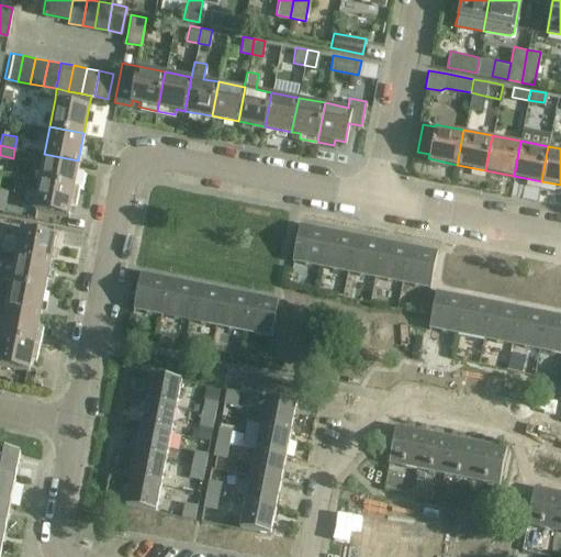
[(44,154),(38,180),(78,188),(81,170),(76,169),(78,160),(44,154)]
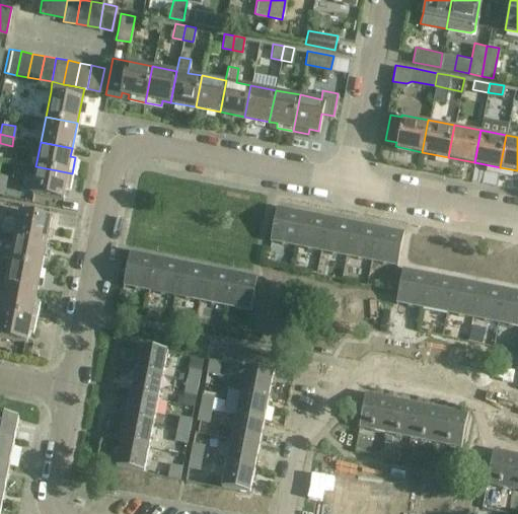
[(35,166),(30,191),(62,198),(64,189),(69,190),(72,173),(35,166)]
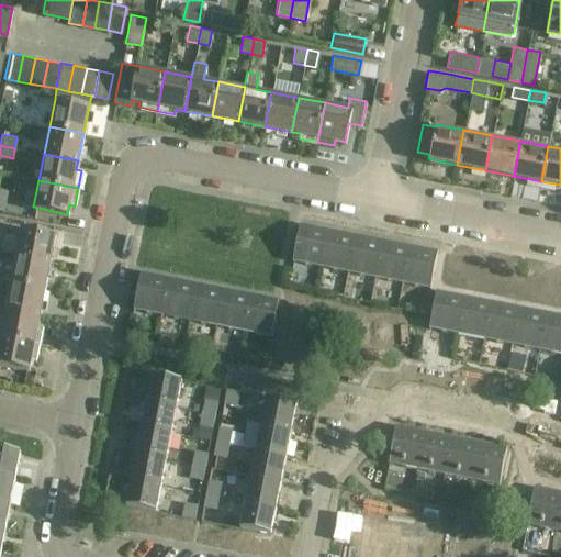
[(299,221),(291,259),(320,265),(327,226),(299,221)]
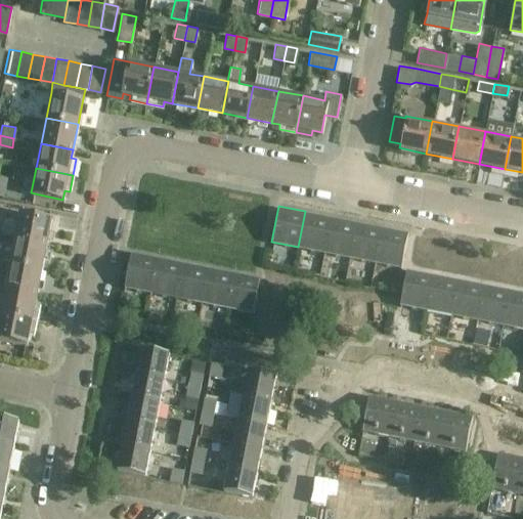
[(323,252),(331,216),(305,211),(298,247),(323,252)]
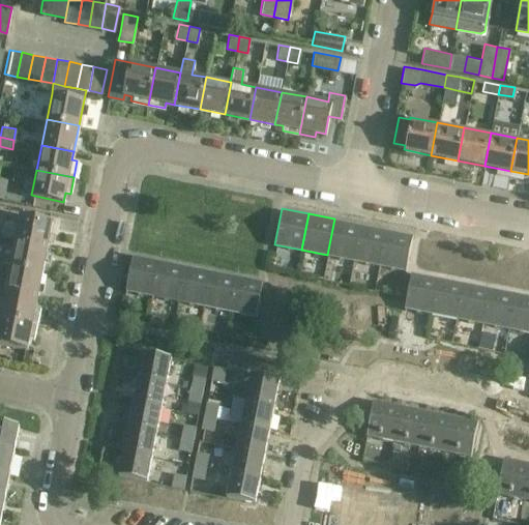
[(13,239),(47,245),(52,221),(19,214),(13,239)]
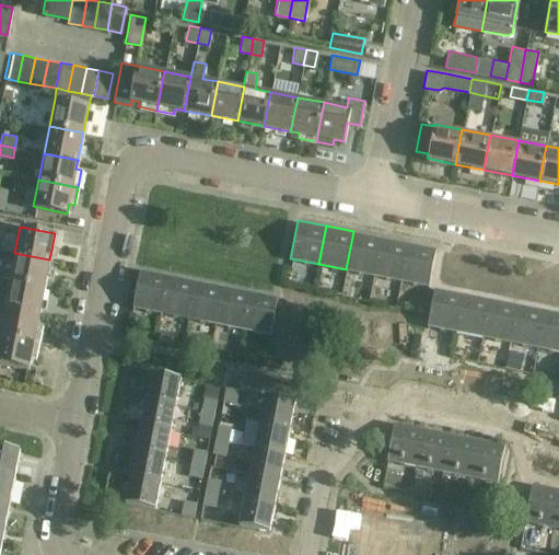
[(373,275),(381,236),(353,231),(346,269),(373,275)]
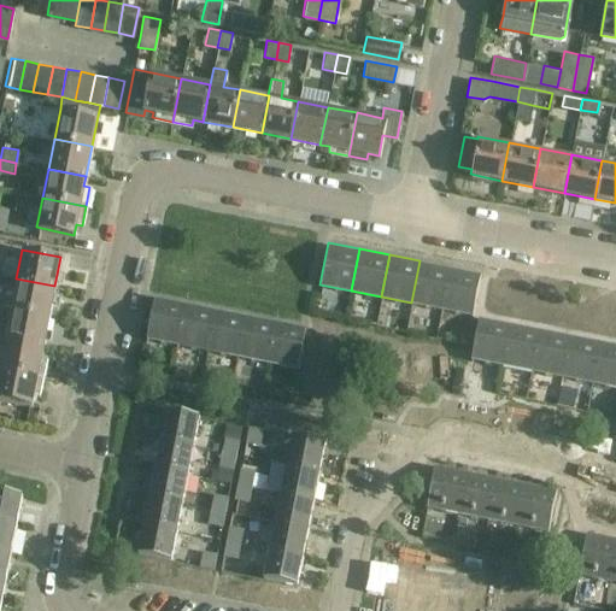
[(441,307),(449,266),(420,260),(411,303),(441,307)]
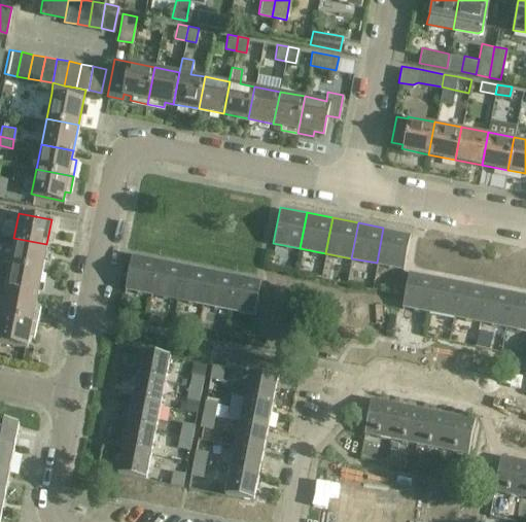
[(402,268),(410,233),(383,228),(377,263),(402,268)]
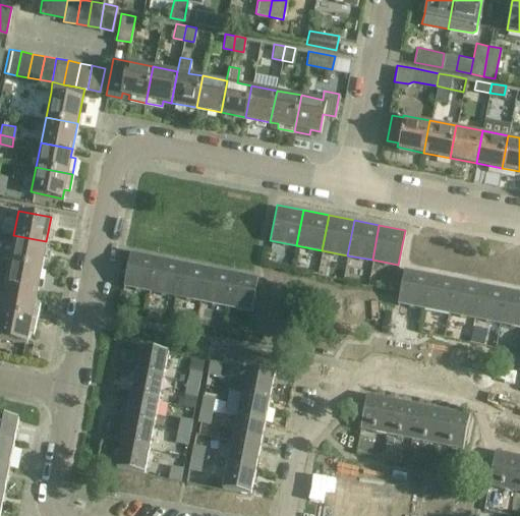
[(8,261),(41,267),(46,241),(13,235),(8,261)]
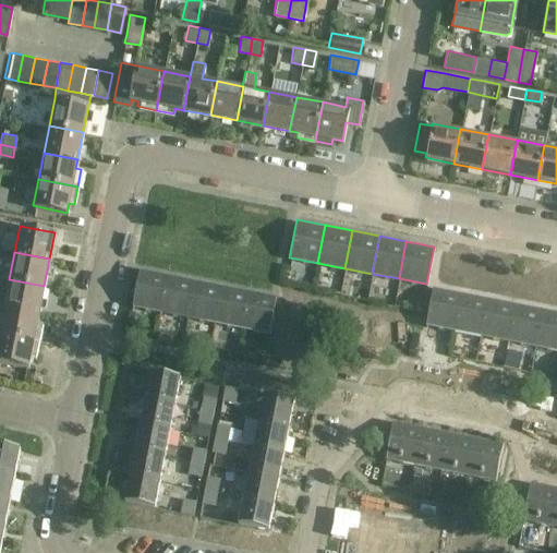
[(138,267),(131,305),(159,311),(167,273),(138,267)]
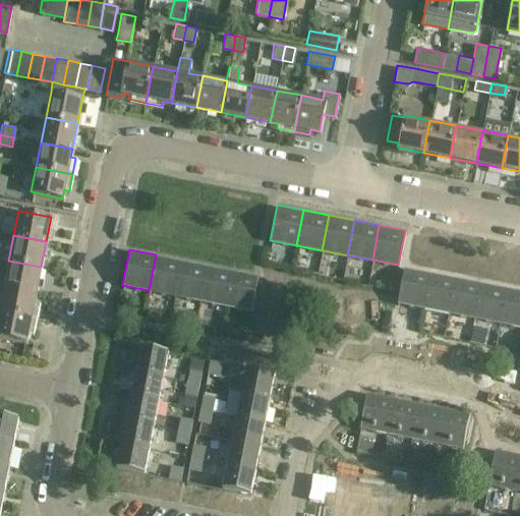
[(174,295),(181,260),(156,254),(149,290),(174,295)]
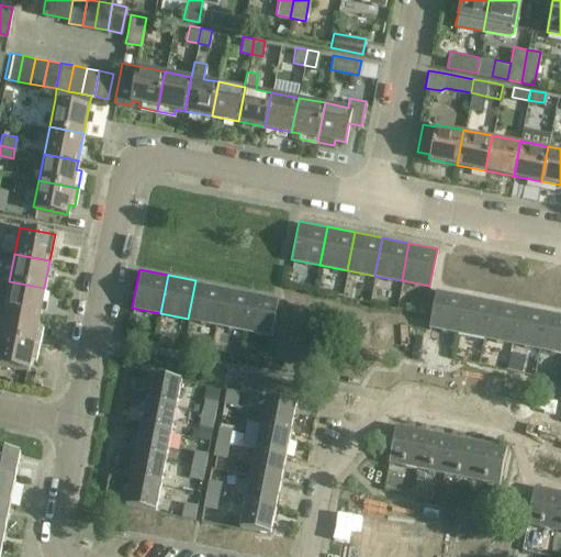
[(215,324),(223,286),(195,280),(188,319),(215,324)]
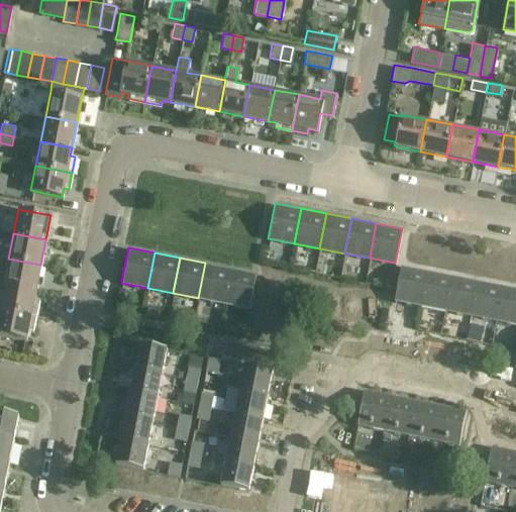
[(40,265),(8,259),(3,283),(35,289),(40,265)]
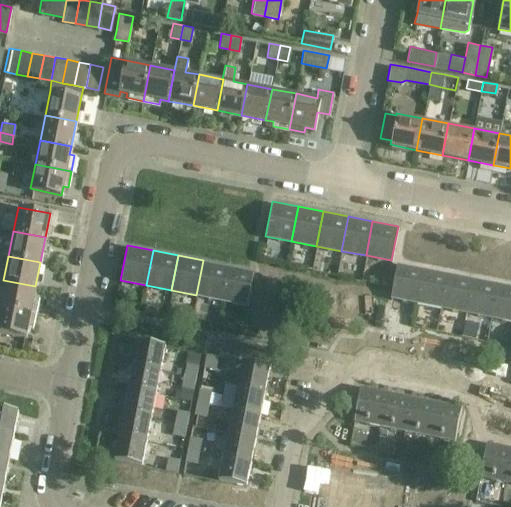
[(221,299),(227,265),(203,260),(196,295),(221,299)]
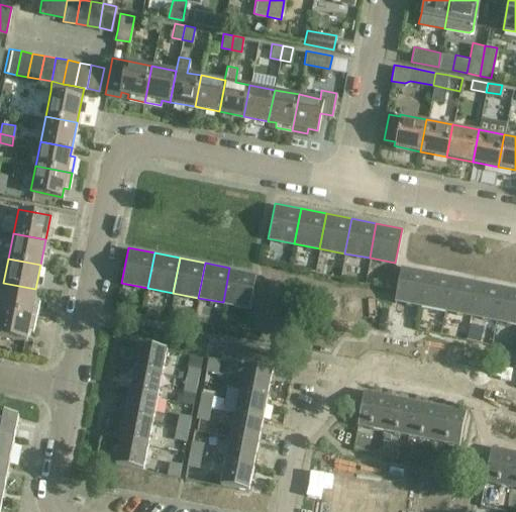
[(401,265),(394,300),(419,305),(426,270),(401,265)]
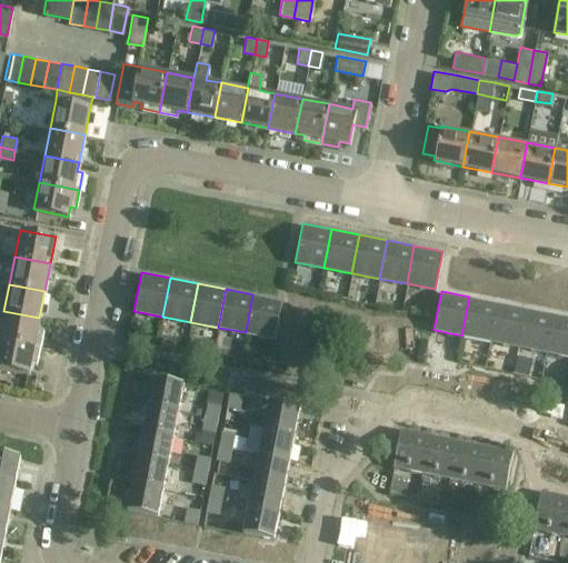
[(273,339),(281,300),(252,294),(246,332),(273,339)]
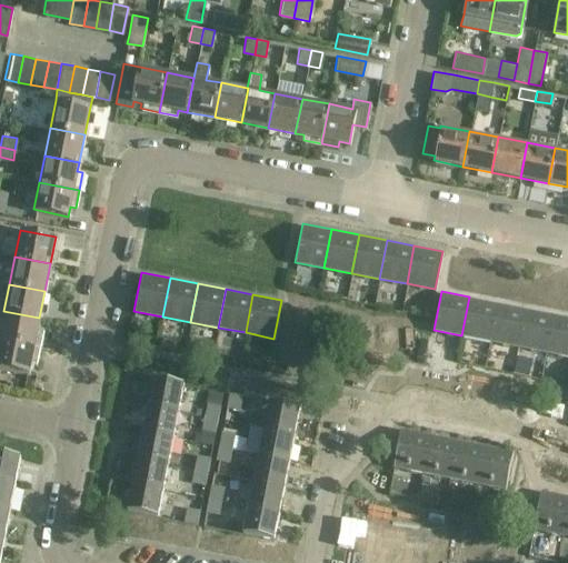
[(489,341),(497,302),(469,297),(461,335),(489,341)]
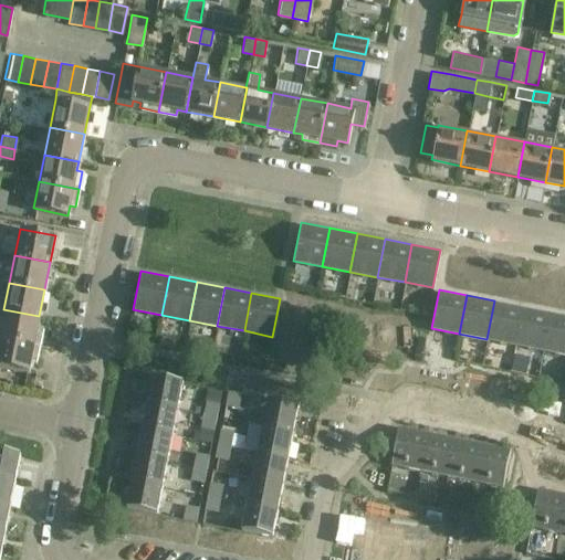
[(514,344),(522,305),(494,300),(487,339),(514,344)]
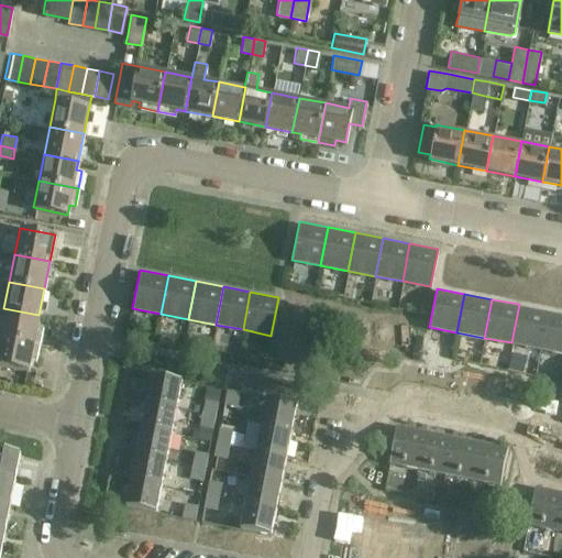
[(539,348),(547,309),(519,304),(511,342),(539,348)]
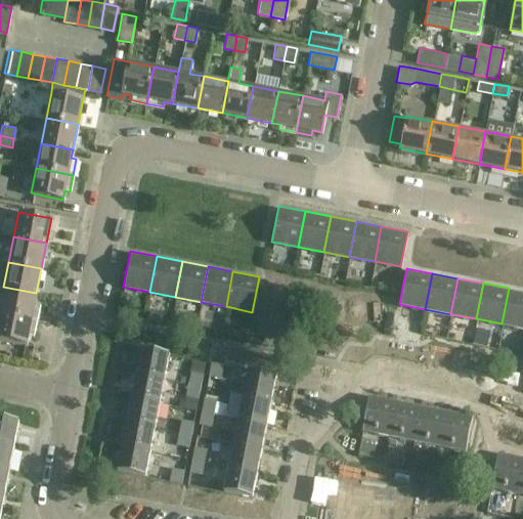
[(3,287),(0,303),(0,311),(36,319),(39,303),(35,302),(36,293),(3,287)]
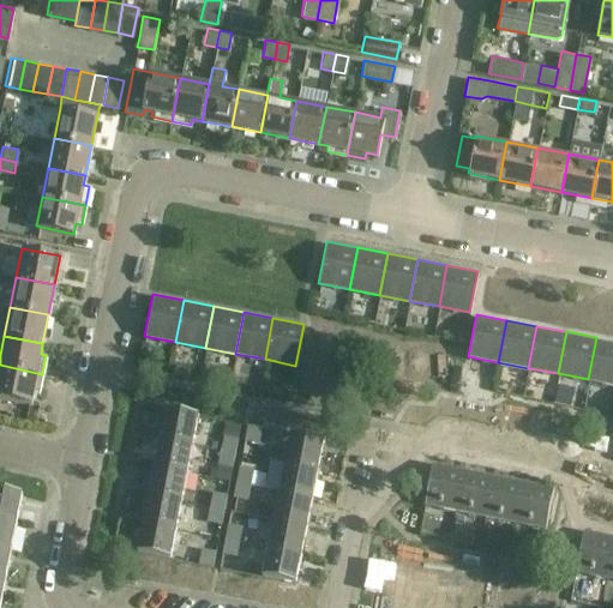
[(612,341),(596,337),(588,379),(612,384),(612,341)]
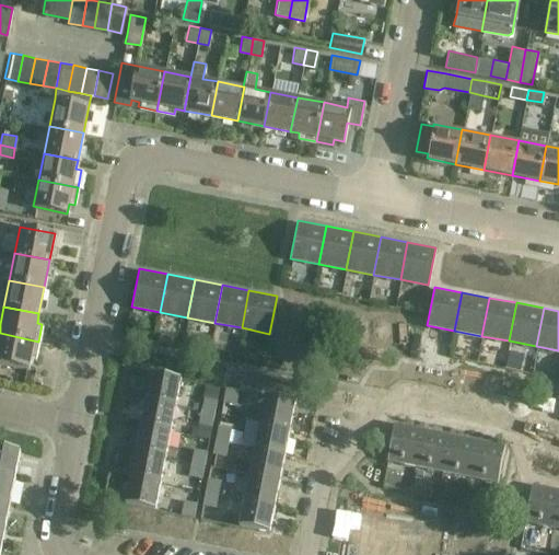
[(0,360),(28,367),(31,357),(35,358),(38,342),(0,333),(0,360)]
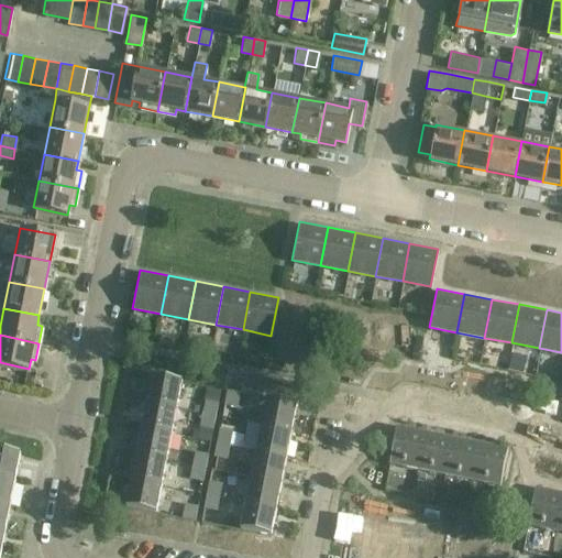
[(199,335),(197,346),(208,348),(208,347),(210,337),(199,335)]
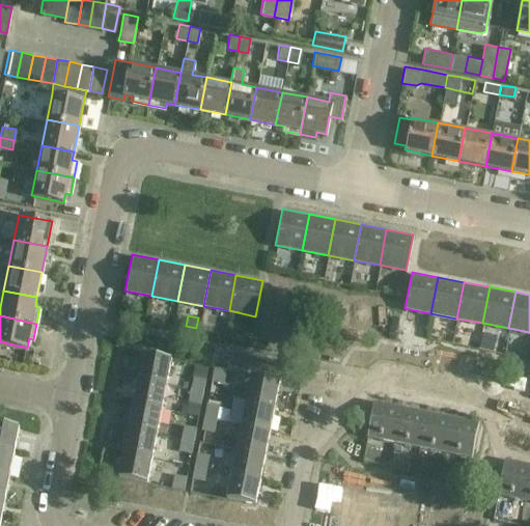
[(171,357),(142,352),(137,377),(166,383),(171,357)]
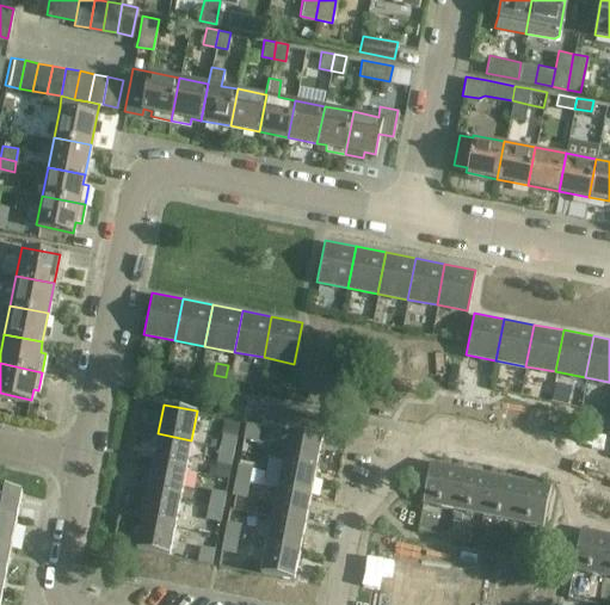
[(246,420),(242,437),(257,439),(260,424),(246,420)]
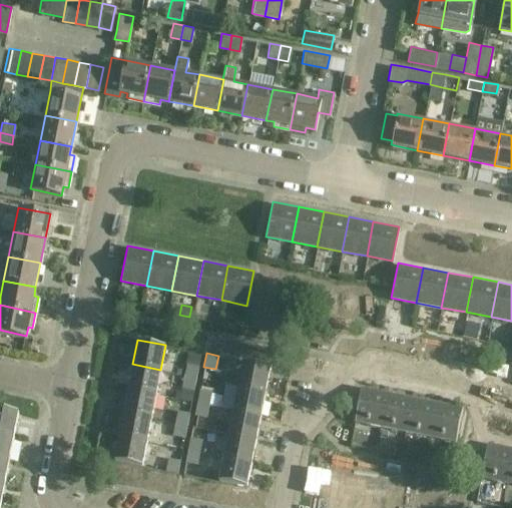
[(241,360),(236,384),(265,390),(270,366),(258,363),(241,360)]
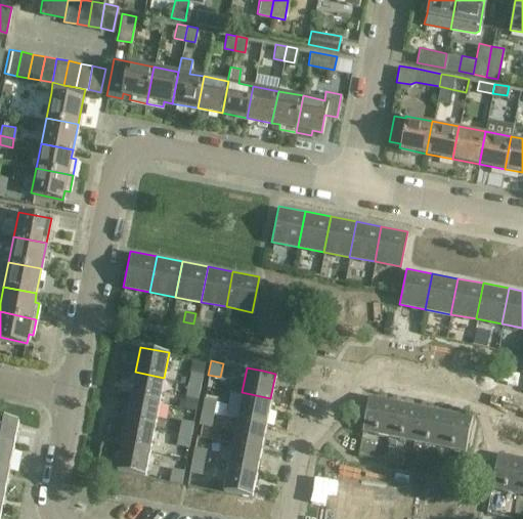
[(187,382),(200,385),(203,373),(190,370),(187,382)]
